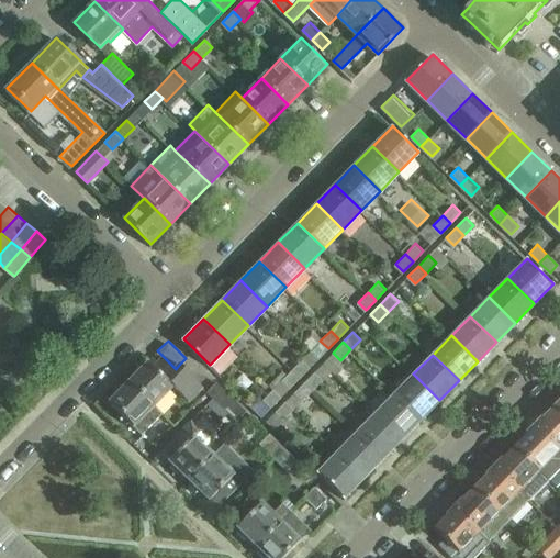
[(300,377),(311,366),(303,358),(292,369),(300,377)]
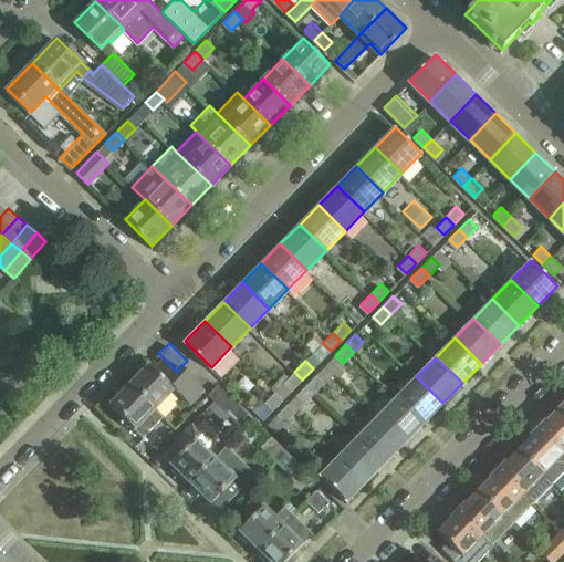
[(187,401),(201,386),(181,366),(177,372),(167,362),(157,371),(149,363),(131,382),(156,407),(175,387),(187,401)]
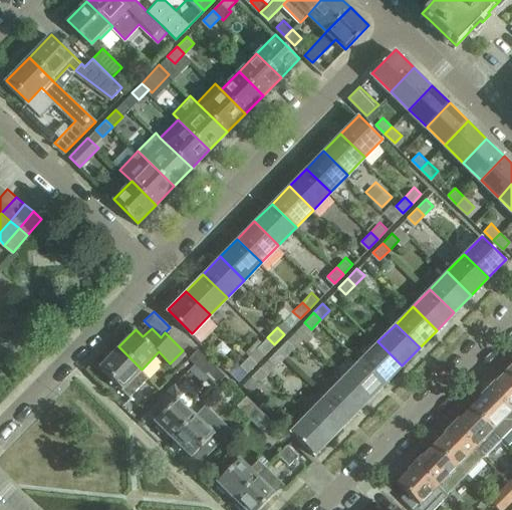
[(265,353),(274,344),(267,337),(258,346),(265,353)]
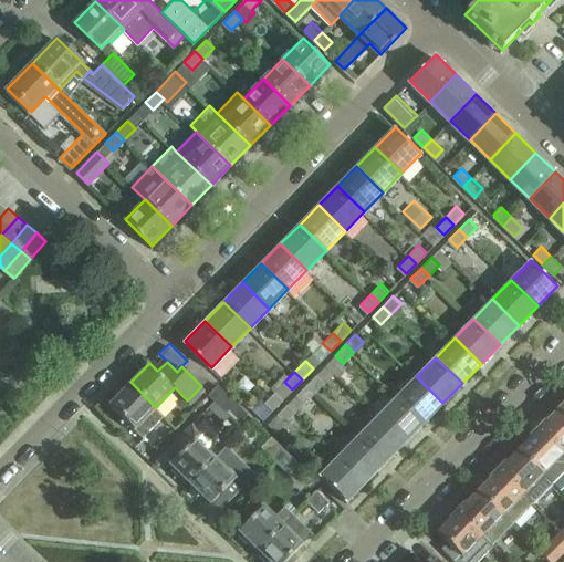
[(317,373),(307,384),(315,392),(325,381),(317,373)]
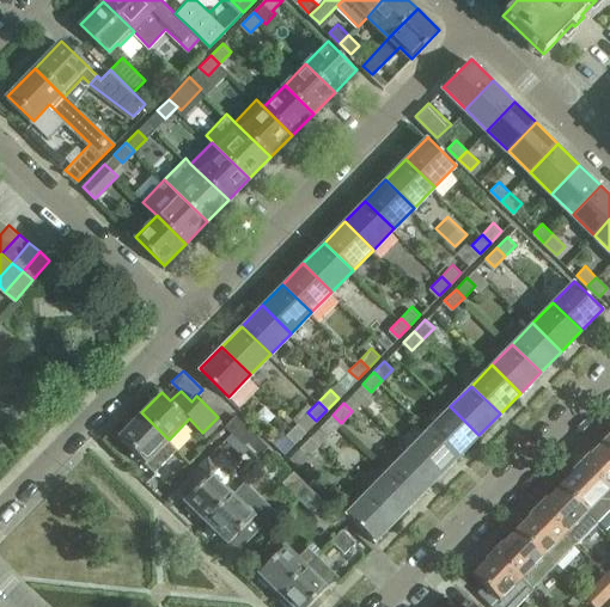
[(450,406),(429,428),(458,455),(479,435),(450,406)]
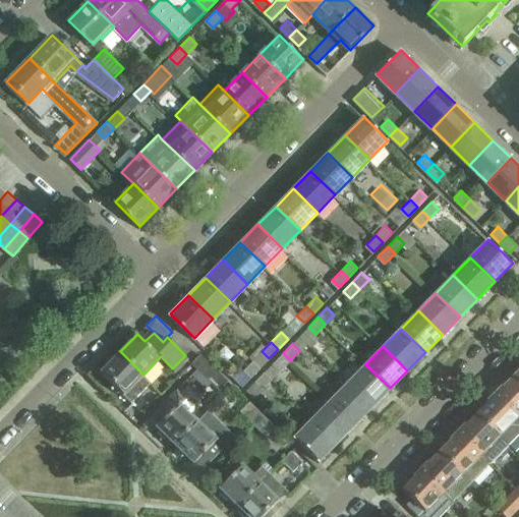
[(120,351),(101,370),(131,401),(151,382),(143,375),(120,351)]
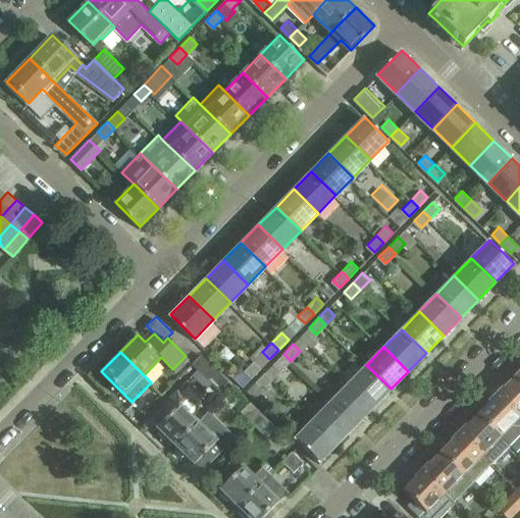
[(209,379),(218,369),(202,353),(193,363),(209,379)]
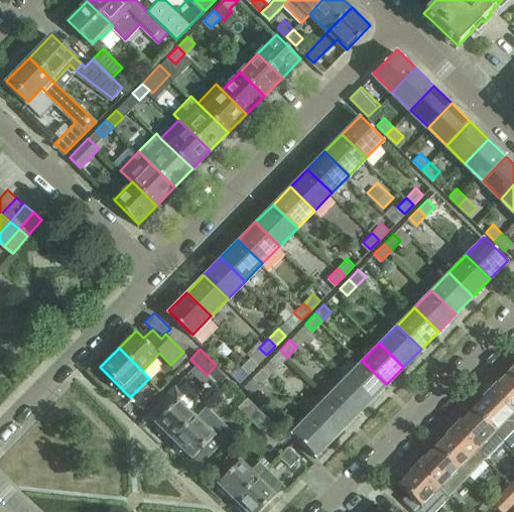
[(280,350),(271,359),(278,366),(287,357),(280,350)]
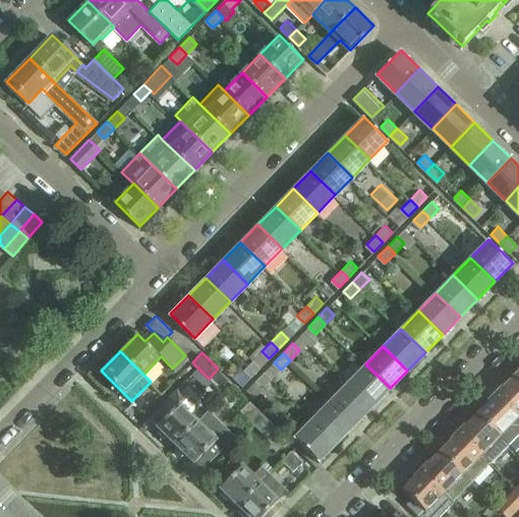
[(244,369),(251,377),(261,366),(253,359),(244,369)]
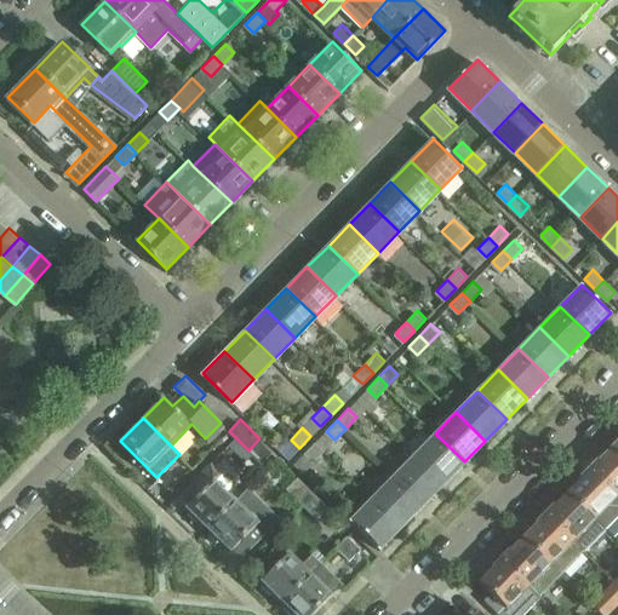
[(435,434),(415,454),(444,483),(464,461),(435,434)]
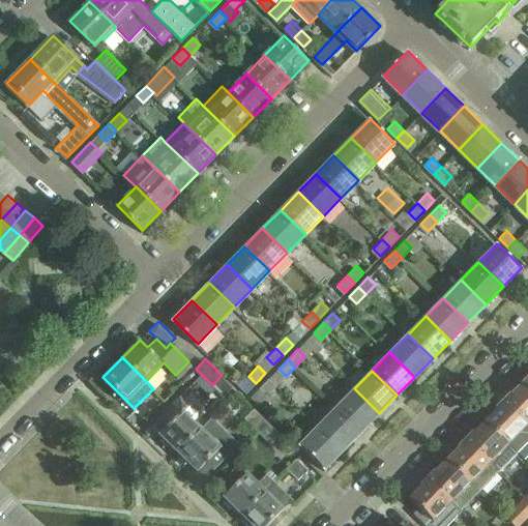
[(224,396),(233,386),(222,375),(212,385),(224,396)]
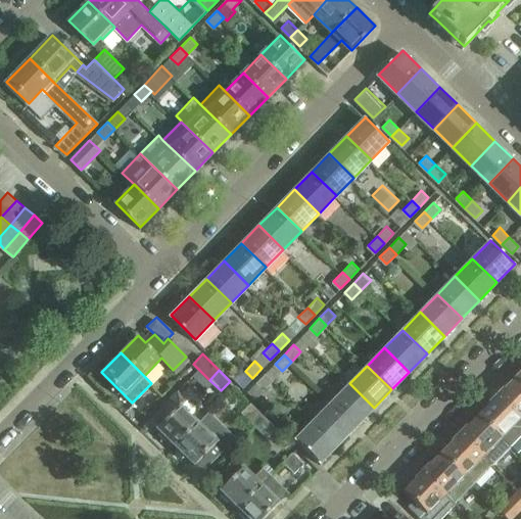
[(267,372),(256,382),(264,389),(274,379),(267,372)]
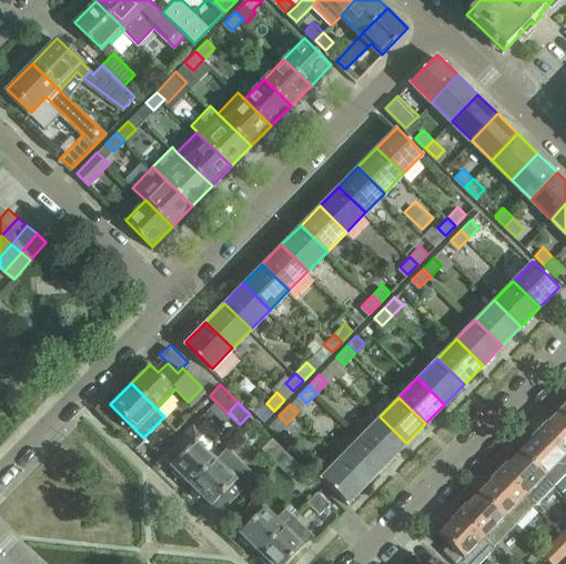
[(548,421),(541,429),(565,453),(565,412),(562,409),(549,422),(548,421)]
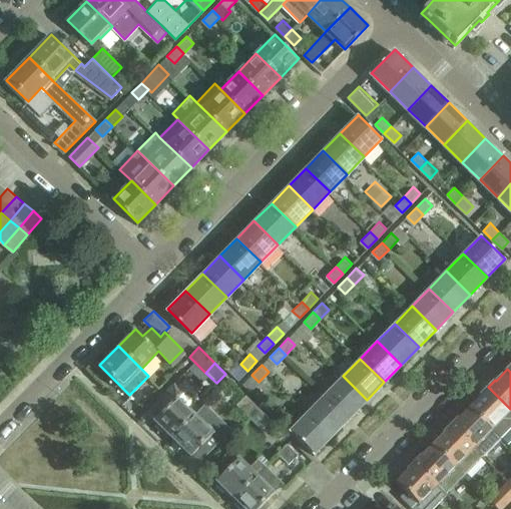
[(343,376),(326,394),(350,417),(367,400),(343,376)]
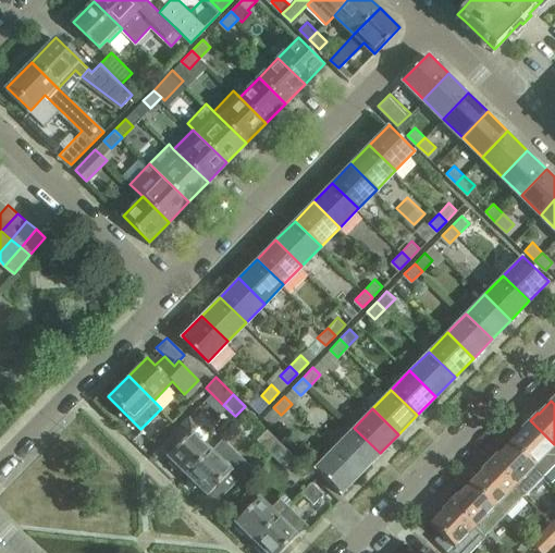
[(189,416),(161,445),(170,454),(169,455),(171,457),(169,459),(176,466),(177,465),(187,475),(212,450),(194,432),(200,426),(189,416)]
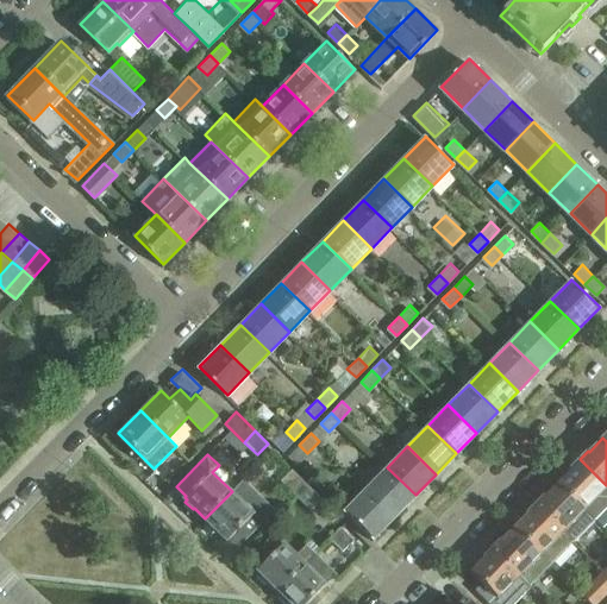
[(573,469),(559,482),(595,517),(606,504),(606,485),(580,459),(571,467),(573,469)]
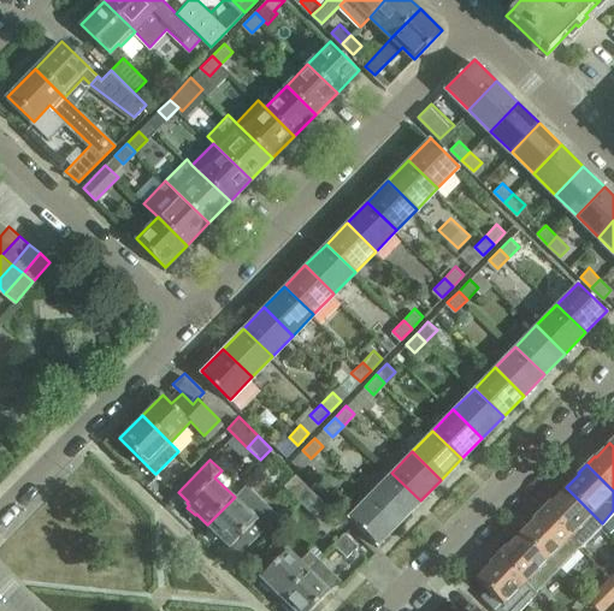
[(306,484),(296,473),(285,484),(295,494),(306,484)]
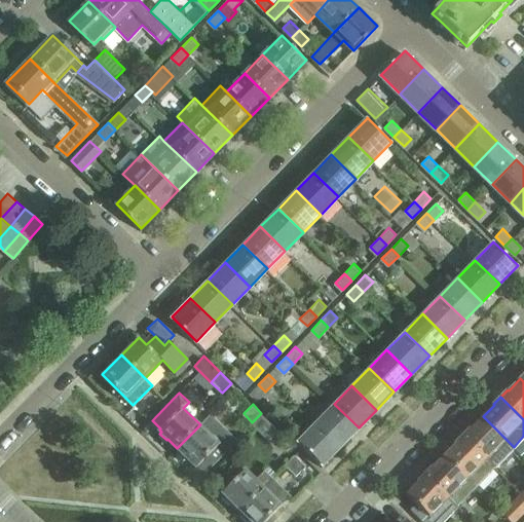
[(334,404),(316,421),(341,446),(359,427),(334,404)]
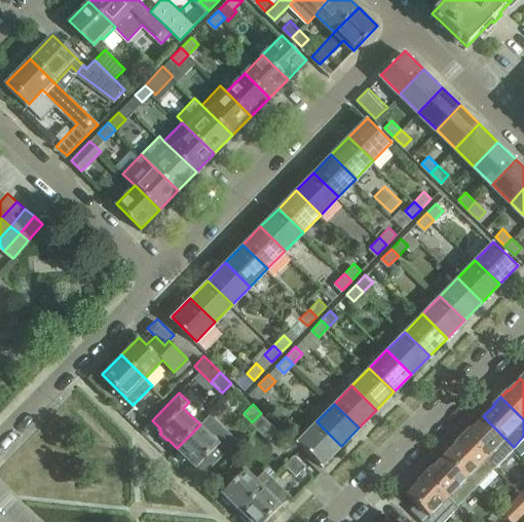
[(200,424),(177,448),(180,450),(179,452),(185,458),(187,457),(196,467),(197,465),(206,474),(239,440),(212,412),(200,424)]
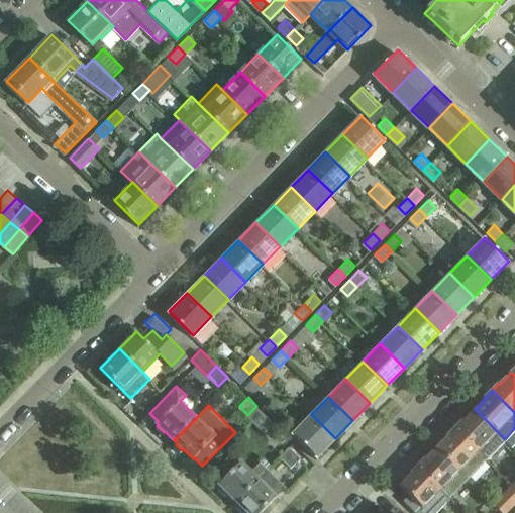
[(274,421),(256,406),(247,415),(265,431),(274,421)]
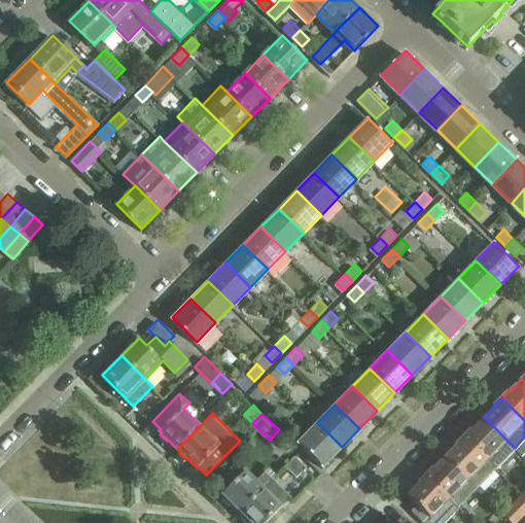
[(471,428),(464,436),(496,466),(515,448),(484,417),(473,429),(471,428)]
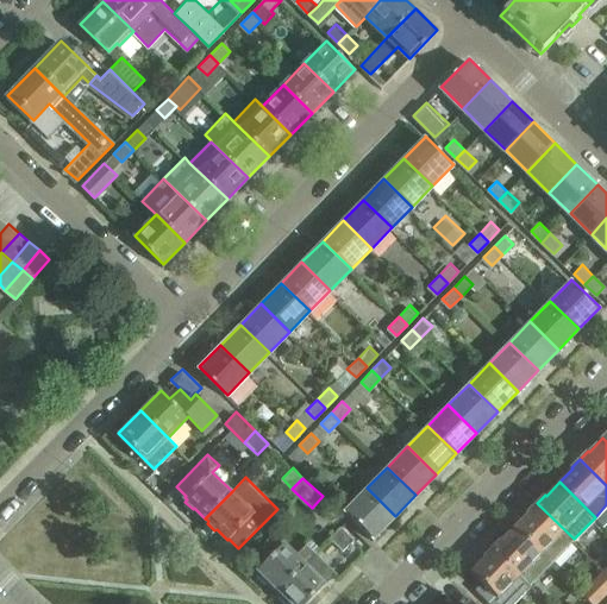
[(345,509),(345,510),(374,538),(395,516),(367,488),(345,509)]
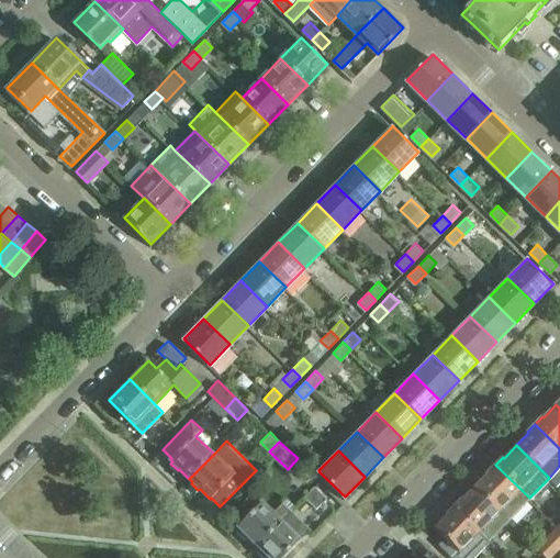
[(489,473),(476,487),(508,519),(529,498),(495,465),(488,472),(489,473)]
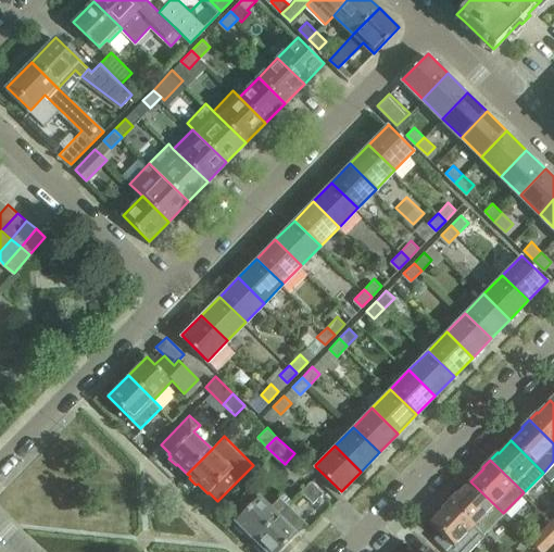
[(312,479),(302,490),(314,502),(324,491),(312,479)]
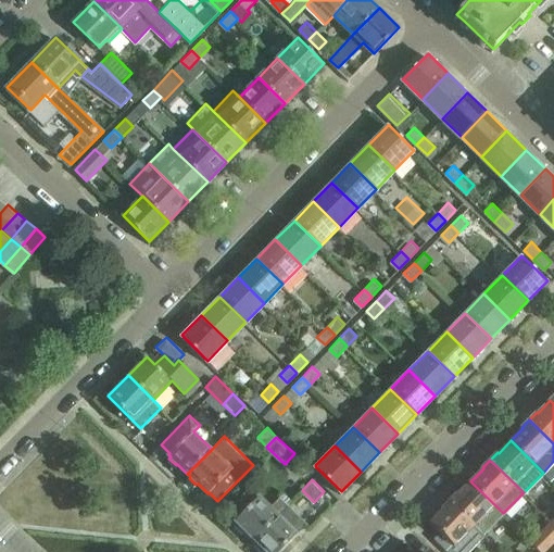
[(457,492),(450,500),(483,532),(503,513),(470,481),(458,493),(457,492)]
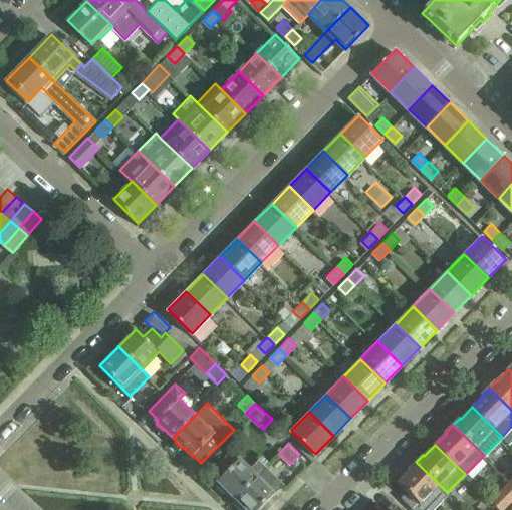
[(227,471),(217,481),(219,483),(218,484),(225,490),(226,489),(235,498),(267,466),(259,458),(250,468),(231,449),(219,462),(227,471)]
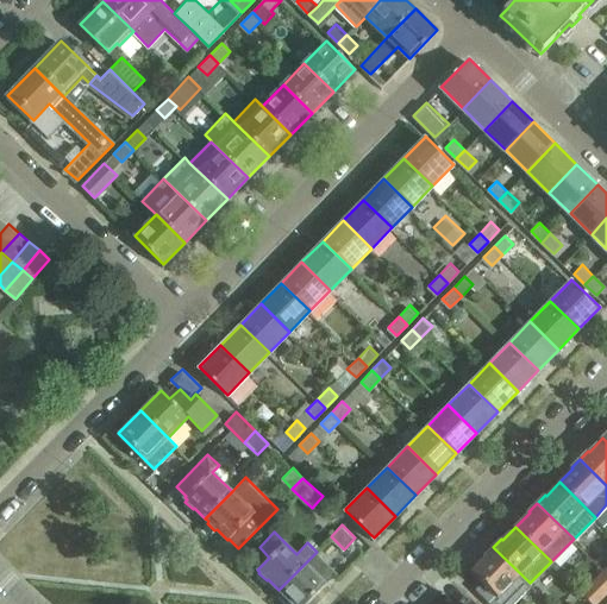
[(486,557),(473,571),(482,580),(476,587),(492,603),(493,603),(511,603),(531,584),(530,583),(493,547),(485,555),(486,557)]
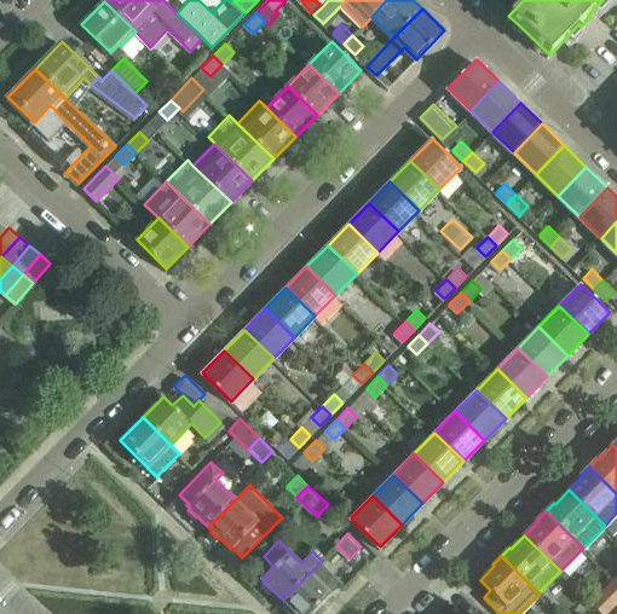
[(322,561),(283,600),(286,601),(283,603),(292,610),(294,609),(298,613),(310,613),(342,581),(322,561)]
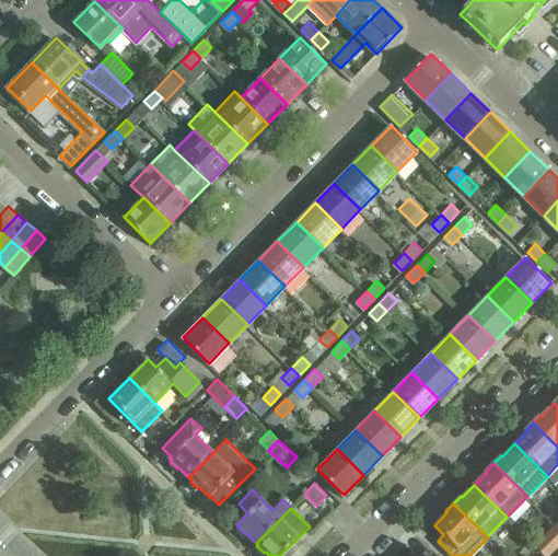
[(557,525),(555,523),(547,531),(557,541),(557,525)]
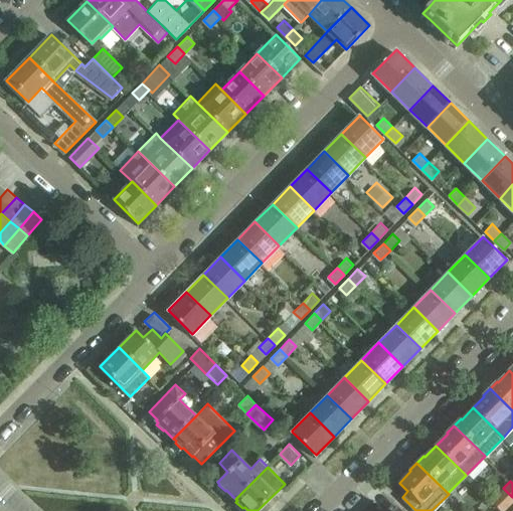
[(500,491),(492,500),(503,510),(511,502),(500,491)]
